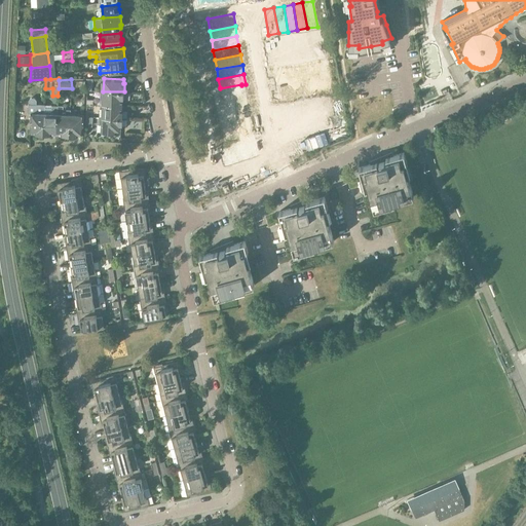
[(220,87),(216,88),(218,99),(243,95),(241,85),(241,84),(220,88),(220,87)]
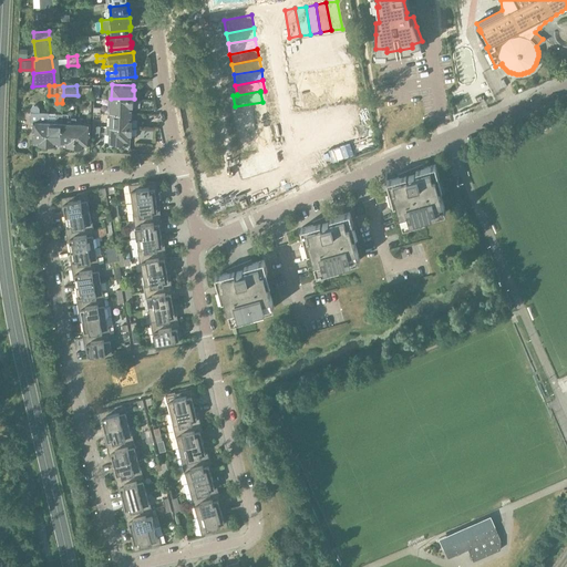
[(110,112),(132,113),(132,109),(133,109),(134,99),(111,99),(110,112)]
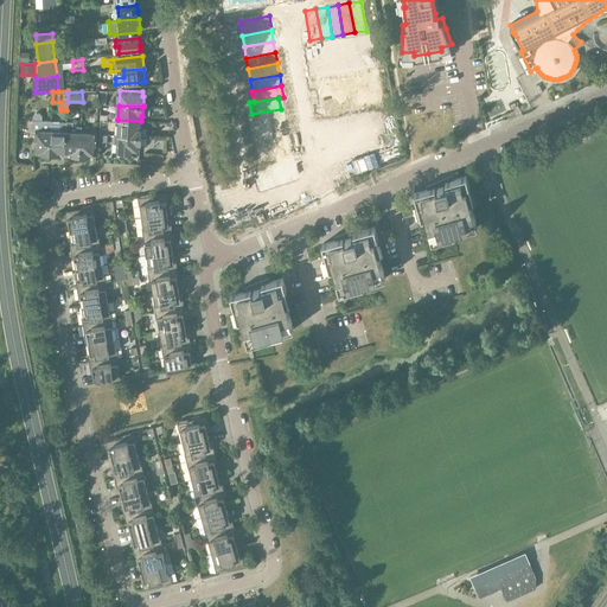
[(384,108),(372,109),(378,139),(390,136),(384,108)]
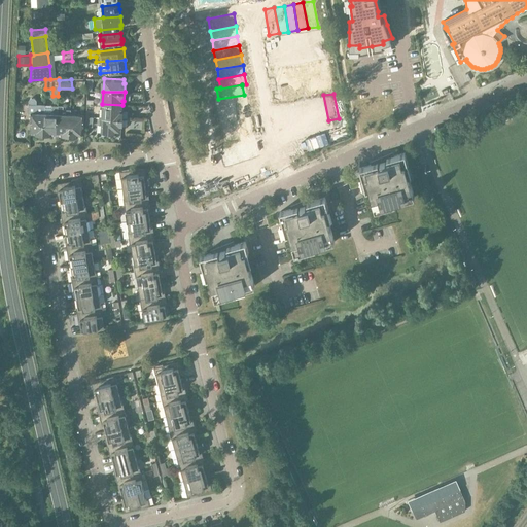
[(244,95),(218,99),(219,108),(245,104),(244,95)]
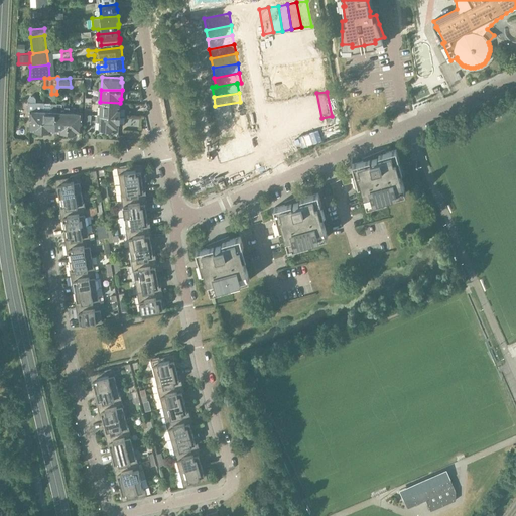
[(316,93),(307,95),(311,120),(321,118),(316,93)]
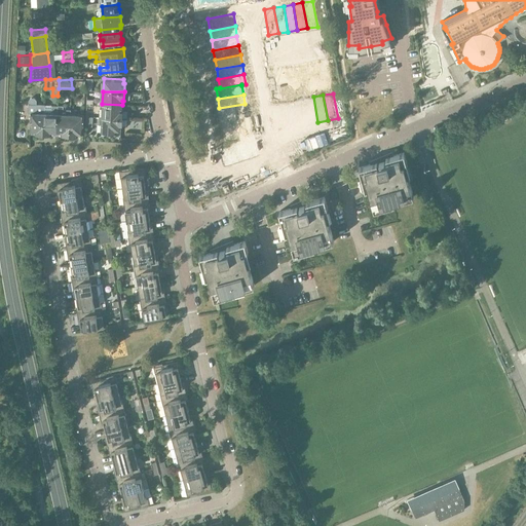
[(61,135),(70,135),(71,114),(71,110),(63,109),(63,106),(62,106),(63,98),(58,97),(58,106),(57,134),(61,134),(61,135)]
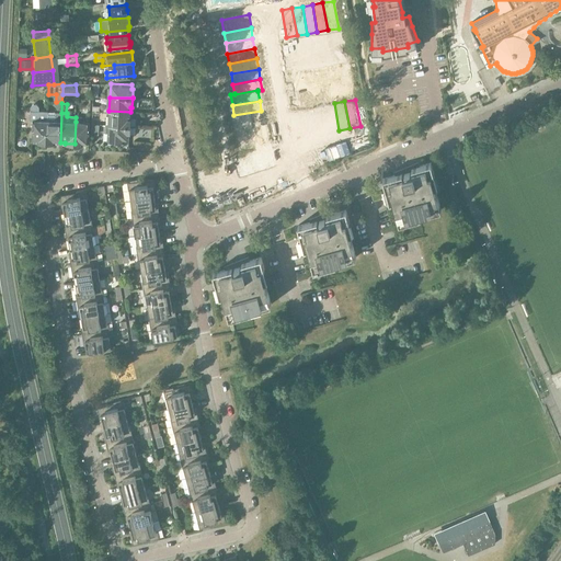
[(30,121),(31,121),(33,121),(32,141),(37,141),(37,142),(46,142),(47,121),(47,112),(38,111),(39,107),(36,104),(33,104),(31,106),(30,121)]
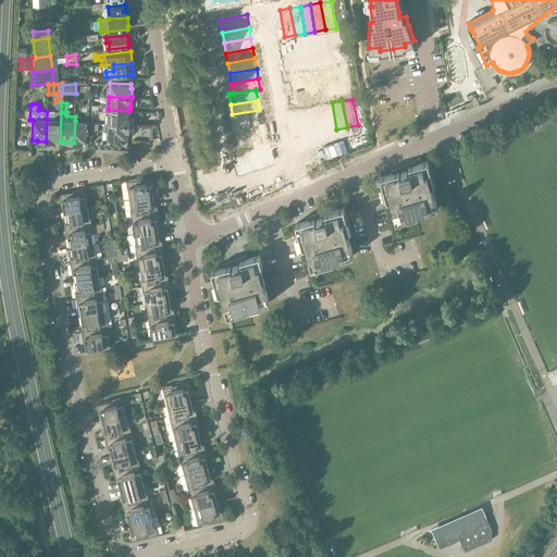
[(108,124),(130,125),(131,116),(130,116),(130,111),(108,110),(108,115),(107,115),(107,124),(108,124)]
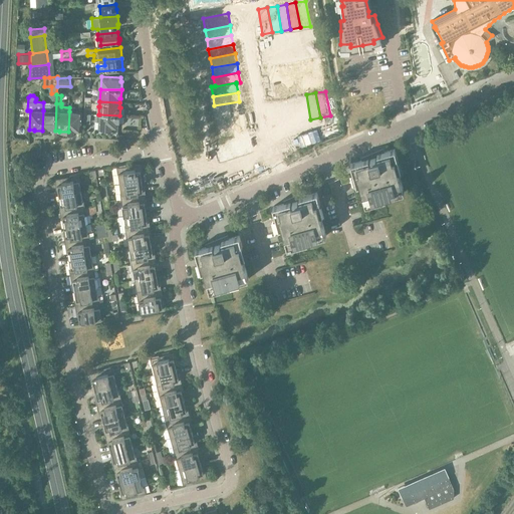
[(239,101),(214,105),(216,115),(241,110),(239,101)]
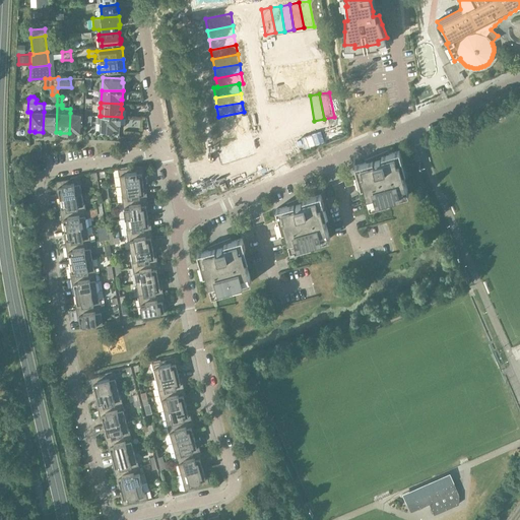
[(51,112),(44,112),(43,132),(52,133),(52,132),(56,132),(57,105),(51,105),(51,112)]
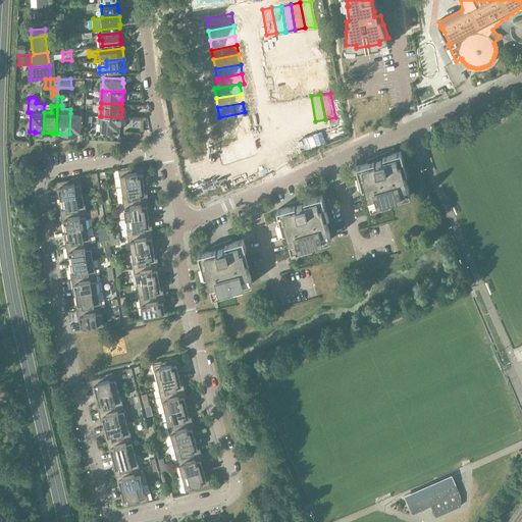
[(245,112),(219,117),(221,126),(247,122),(245,112)]
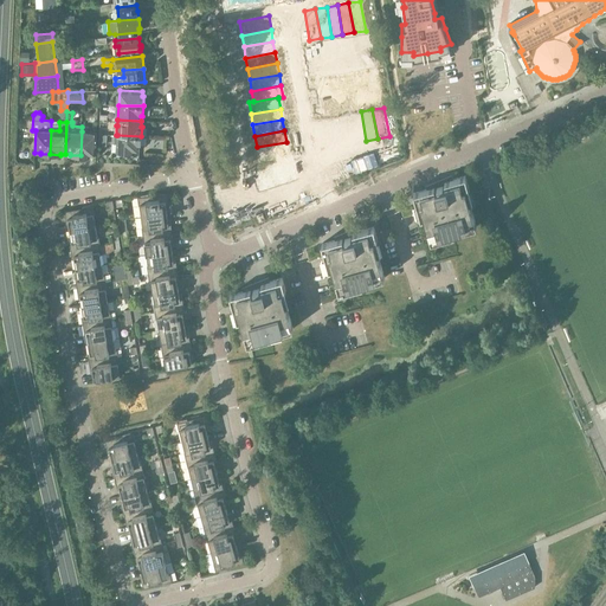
[(91,155),(96,155),(97,133),(82,131),(81,155),(91,156),(91,155)]
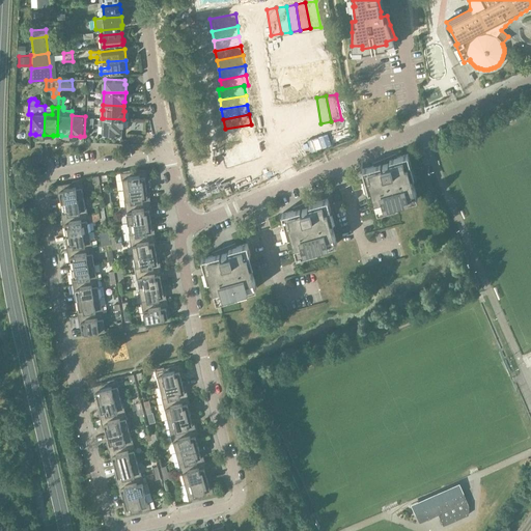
[(123,119),(103,118),(102,134),(104,134),(106,134),(109,134),(117,134),(117,133),(122,133),(122,128),(123,128),(123,119)]
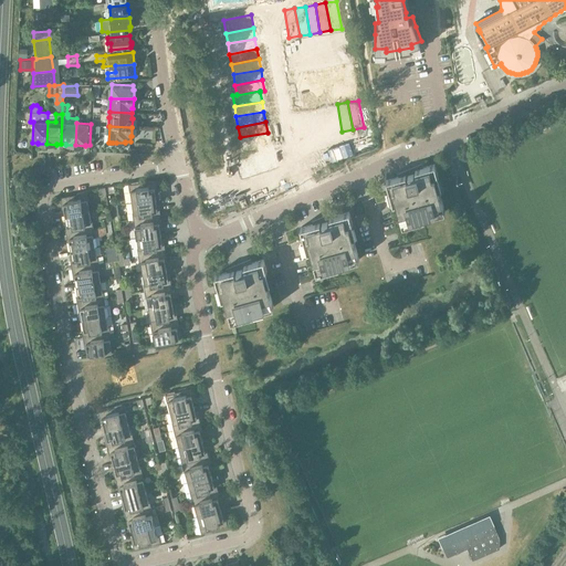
[(268,133),(240,137),(241,147),(269,143),(268,133)]
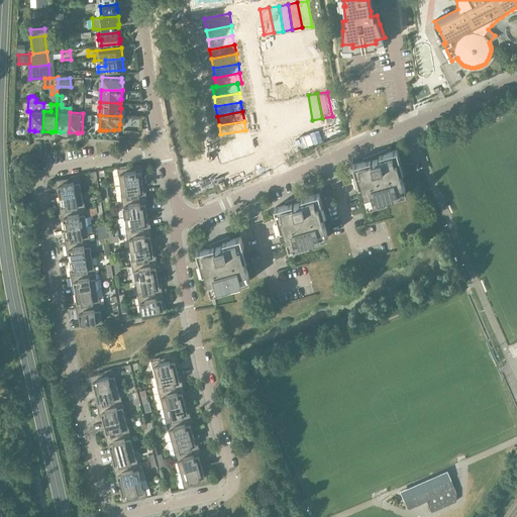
[(245,130),(220,134),(222,144),(247,139),(245,130)]
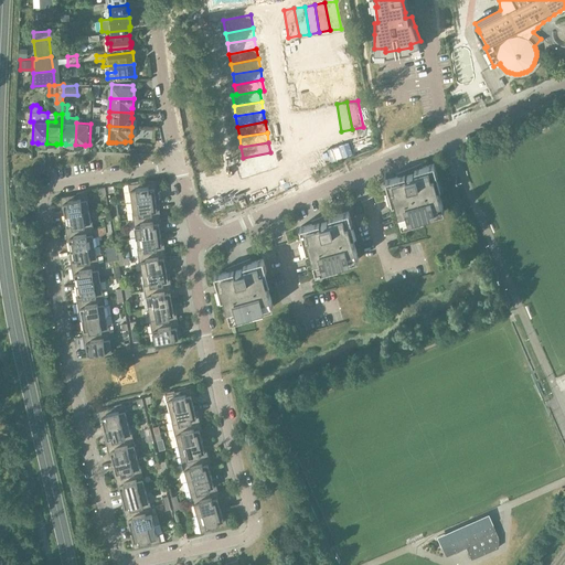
[(270,152),(243,158),(245,171),(273,166),(270,152)]
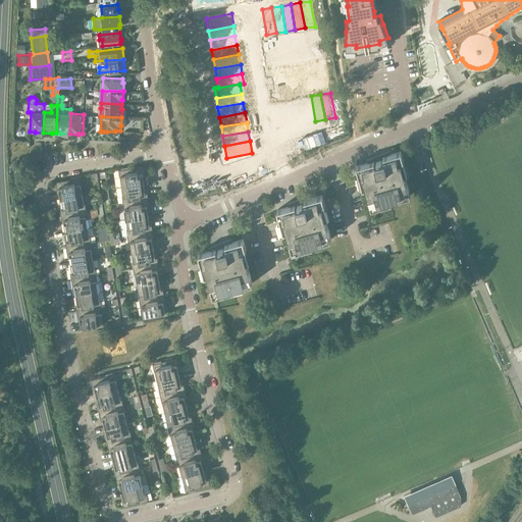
[(407,173),(404,161),(401,151),(389,154),(388,152),(372,158),(373,161),(356,166),(362,189),(365,188),(371,208),(392,203),(392,201),(410,195),(405,174),(407,173)]
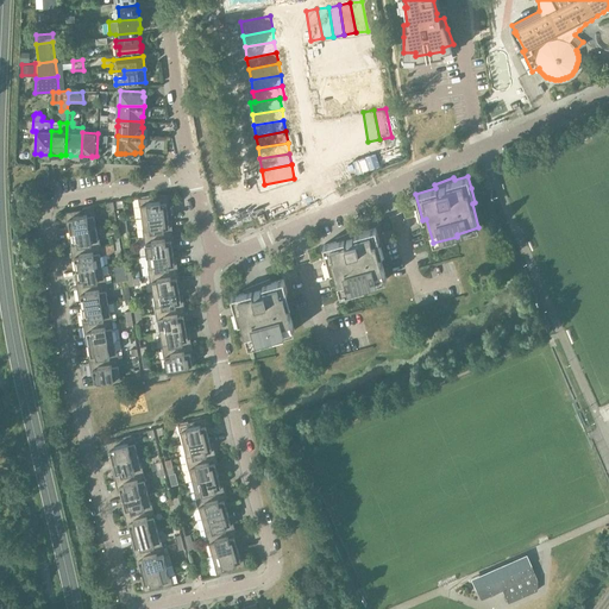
[(18,180),(16,193),(29,194),(30,182),(18,180)]
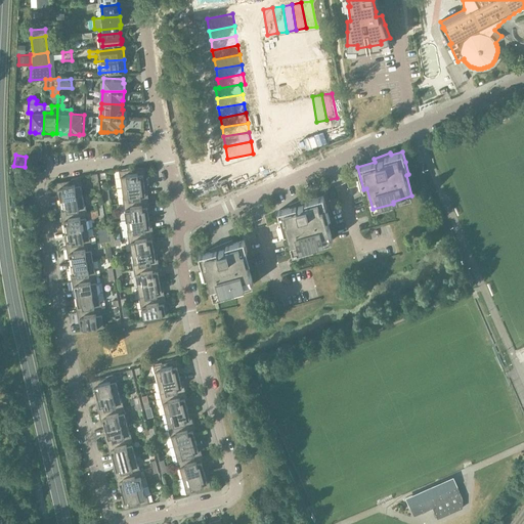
[(128,168),(121,169),(121,170),(119,171),(120,178),(121,178),(122,187),(144,184),(143,178),(145,178),(144,167),(128,169),(128,168)]
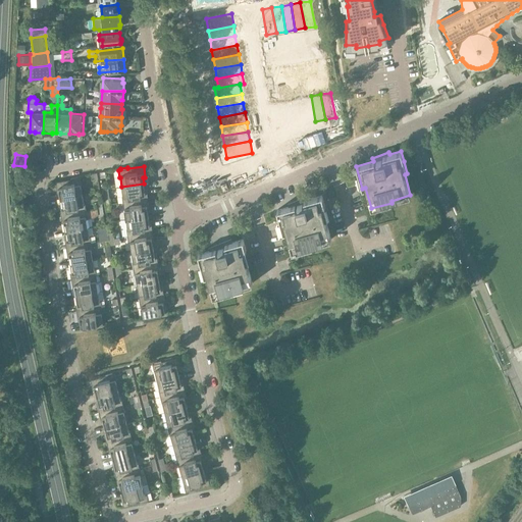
[(77,176),(71,177),(71,179),(55,181),(57,193),(59,193),(60,198),(82,195),(81,186),(82,185),(81,177),(79,178),(77,176)]
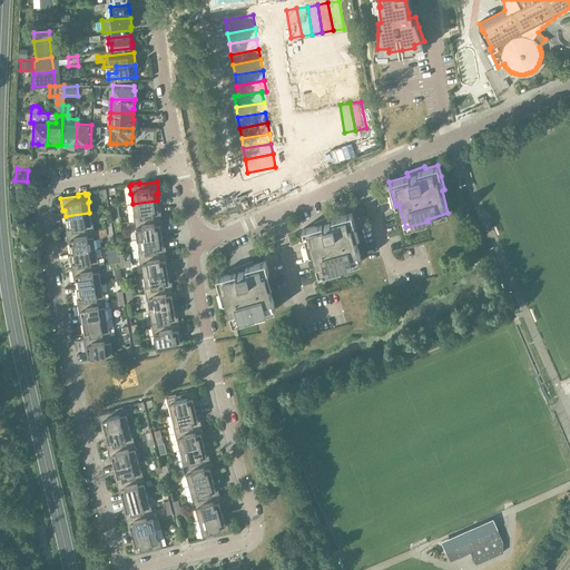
[(157,200),(133,204),(134,214),(133,214),(134,222),(161,217),(160,206),(158,206),(157,200)]
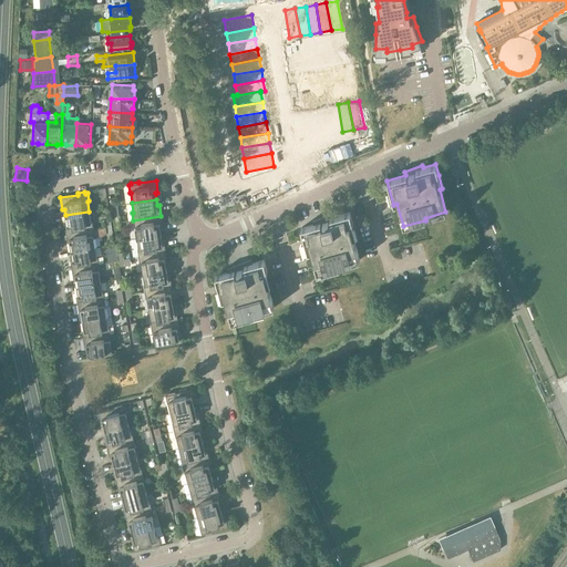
[(89,212),(65,215),(66,222),(64,222),(65,233),(93,228),(92,222),(91,222),(89,212)]
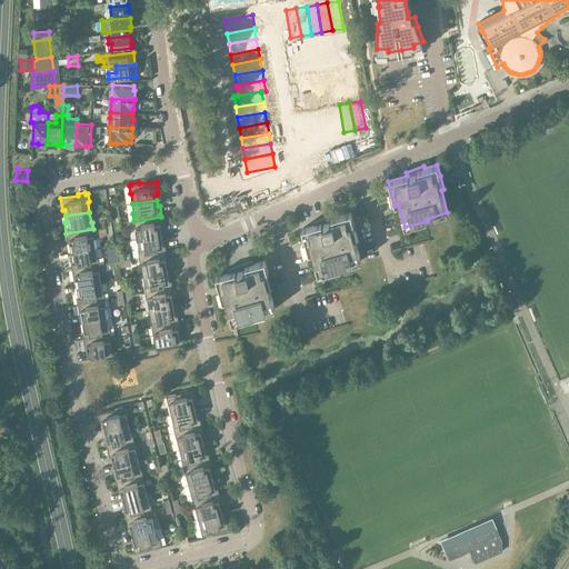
[(318,276),(328,272),(340,269),(340,267),(361,261),(355,238),(358,237),(351,212),(338,216),(337,213),(320,220),(321,223),(302,229),(309,253),(311,252),(318,276)]
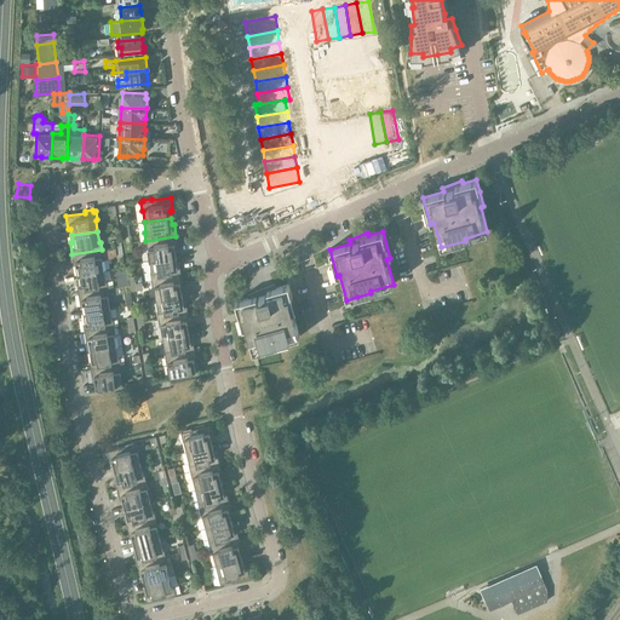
[(176,236),(145,241),(147,248),(148,248),(149,259),(176,257),(176,250),(178,250),(176,236)]
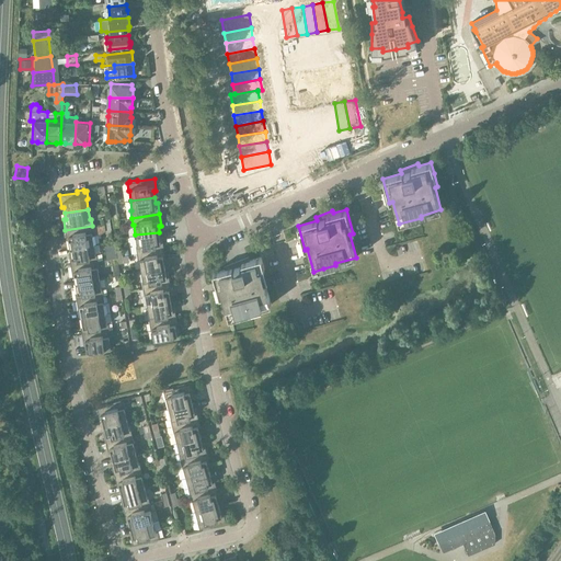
[(92,226),(65,230),(67,242),(69,241),(70,248),(94,243),(92,233),(93,233),(92,226)]
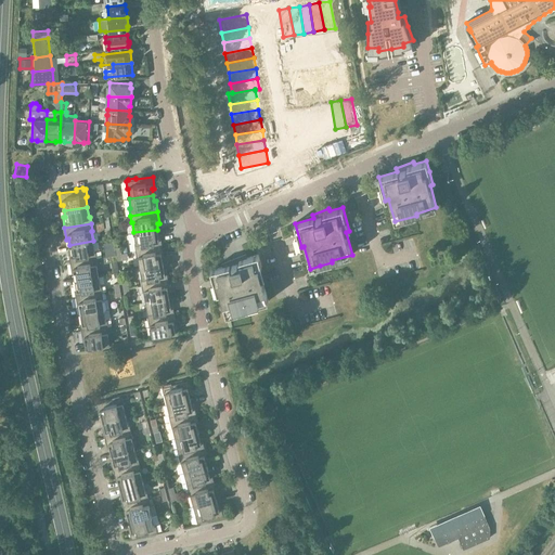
[(157,230),(133,232),(136,243),(134,243),(136,250),(162,246),(160,235),(158,235),(157,230)]
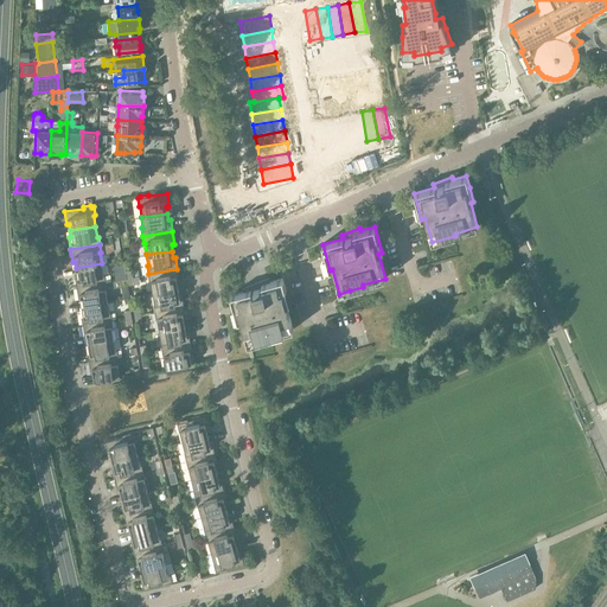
[(102,263),(76,268),(77,274),(75,275),(76,287),(106,282),(104,274),(103,275),(102,263)]
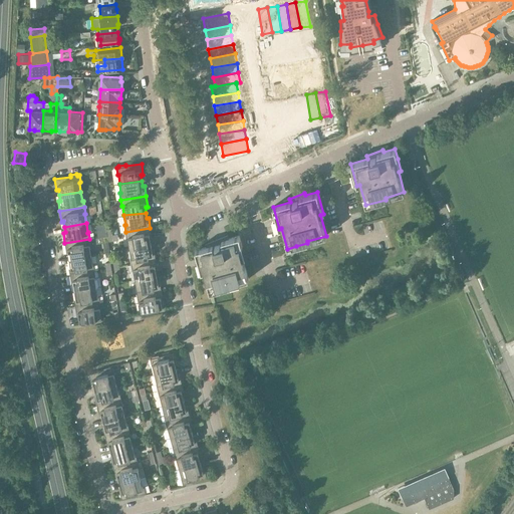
[(150,228),(125,232),(126,239),(127,239),(130,248),(151,244),(150,239),(152,238),(150,228)]
